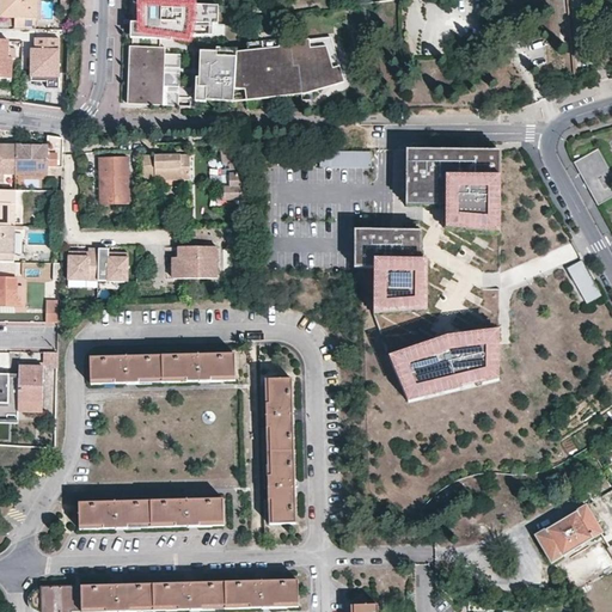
[(34,0),(0,0),(0,16),(14,17),(34,17),(34,0)]
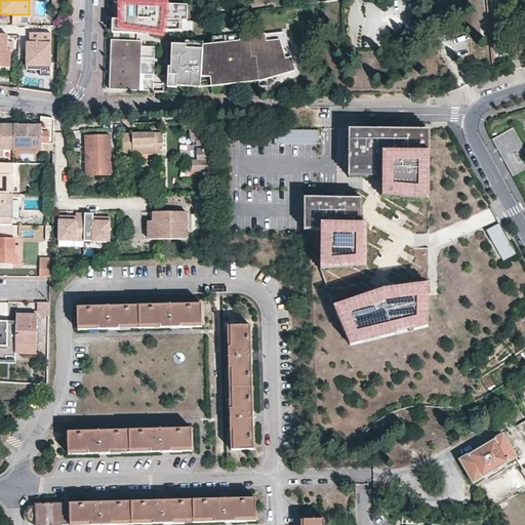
[(114,0),(115,3),(120,3),(120,7),(115,7),(112,90),(170,91),(171,80),(179,81),(182,90),(202,88),(203,47),(203,43),(190,41),(188,5),(171,5),(171,0),(114,0)]
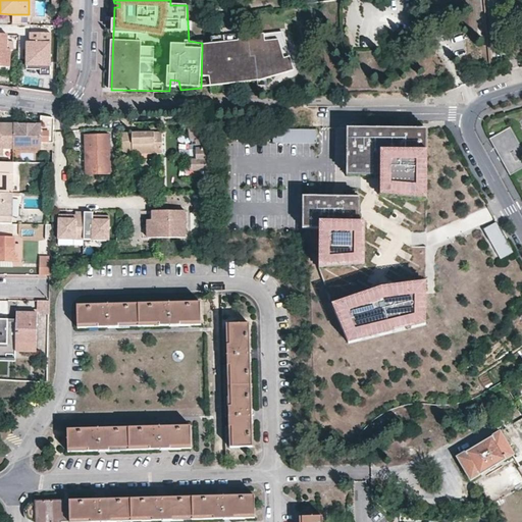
[(29,23),(29,14),(12,14),(12,23),(29,23)]
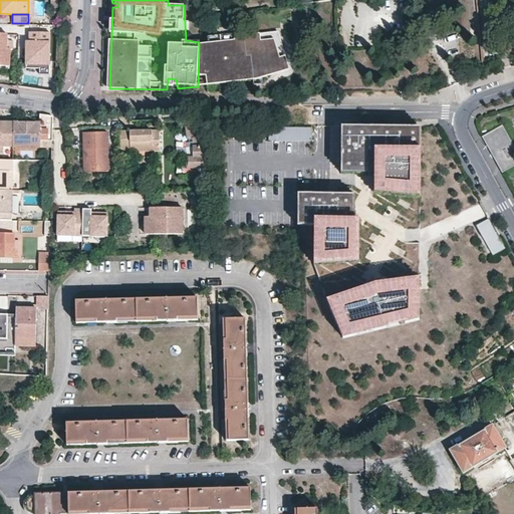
[(216,36),(217,43),(199,46),(198,86),(268,77),(268,75),(289,68),(280,38),(282,37),(280,27),(216,36)]
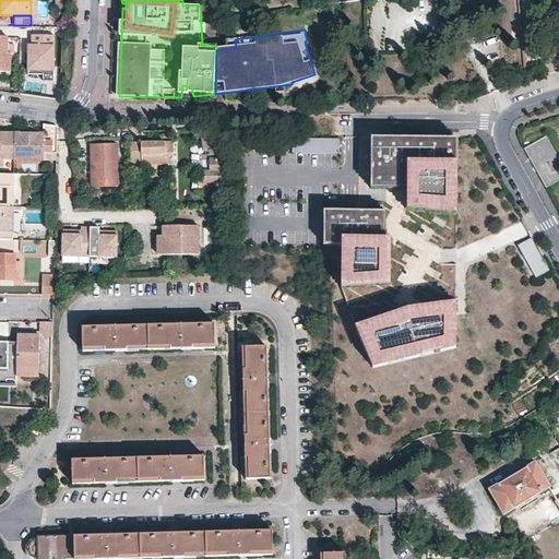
[(52,33),(30,33),(30,42),(25,42),(24,69),(27,69),(52,69),(52,33)]
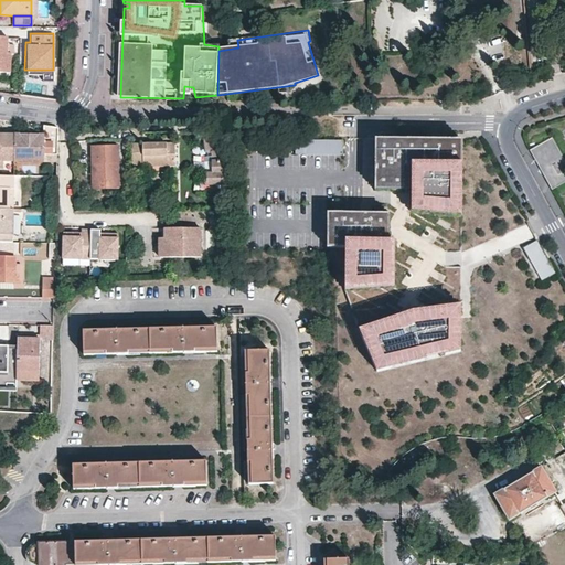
[(53,81),(53,70),(28,70),(28,74),(42,74),(42,81),(53,81)]
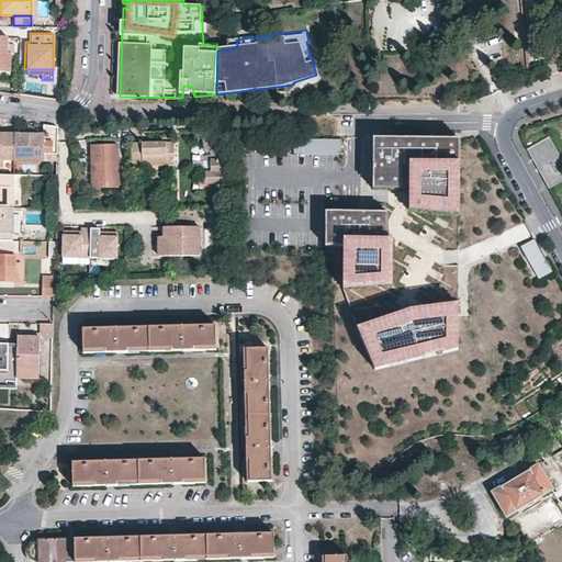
[(44,152),(58,153),(59,126),(45,124),(44,133),(34,133),(24,132),(14,132),(14,157),(34,158),(34,152),(44,152)]
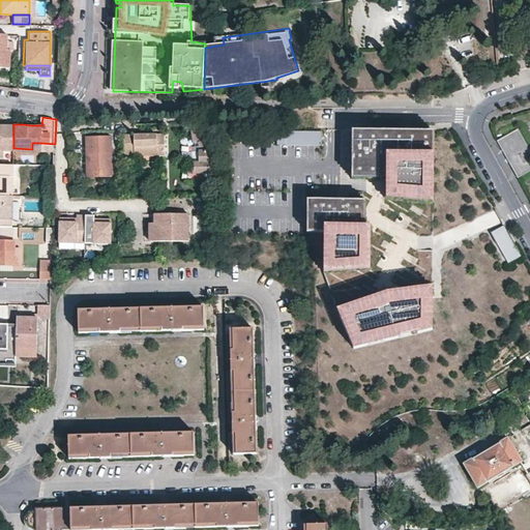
[(13,151),(13,148),(13,124),(0,123),(0,157),(4,158),(4,151),(13,151)]
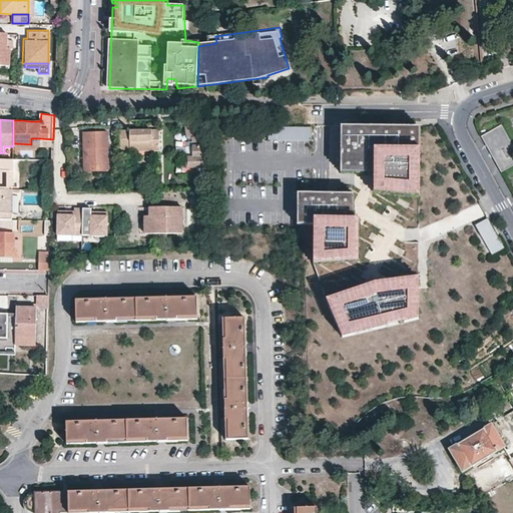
[(203,158),(203,152),(198,139),(190,119),(183,122),(187,137),(189,137),(191,146),(188,148),(189,155),(186,156),(186,158),(203,158)]
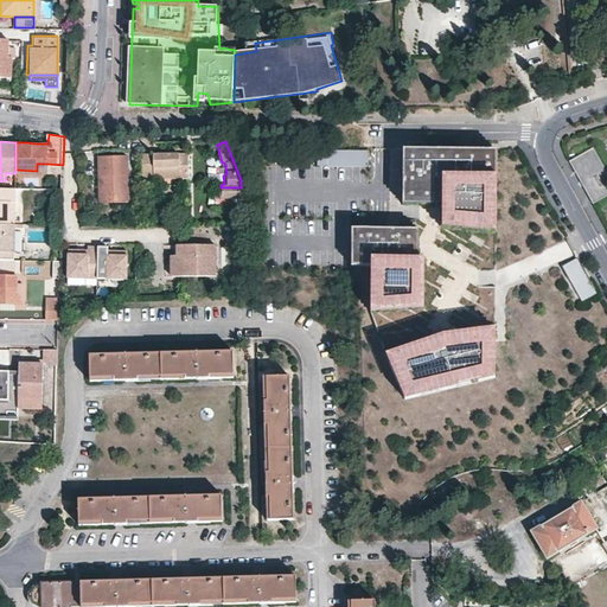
[(606,195),(606,171),(594,147),(569,160),(574,168),(581,181),(589,196),(593,203),(606,195)]
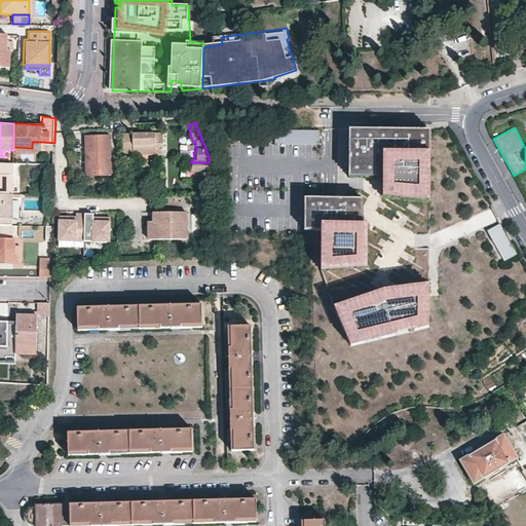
[(349,129),(349,170),(389,170),(389,190),(430,191),(430,130),(349,129)]
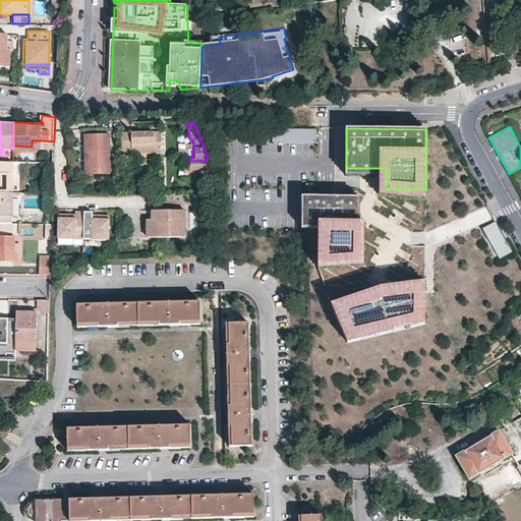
[(273,142),(282,142),(316,142),(316,129),(273,129),(273,142)]
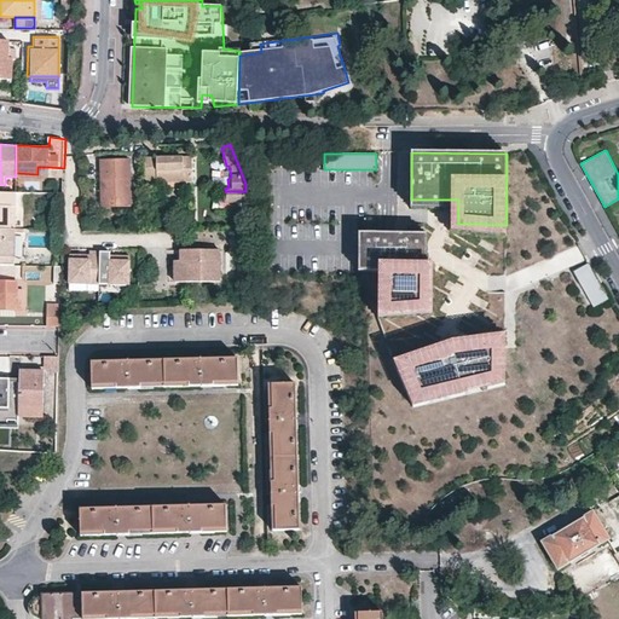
[(194,156),(178,156),(145,156),(146,177),(158,177),(158,180),(180,180),(194,181),(194,156)]
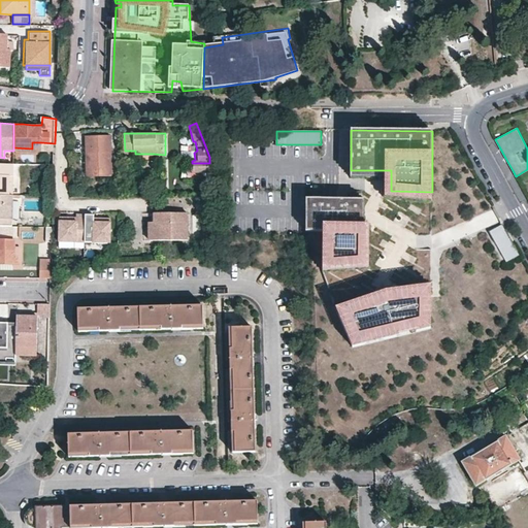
[(111,136),(87,136),(87,175),(111,175),(111,136)]
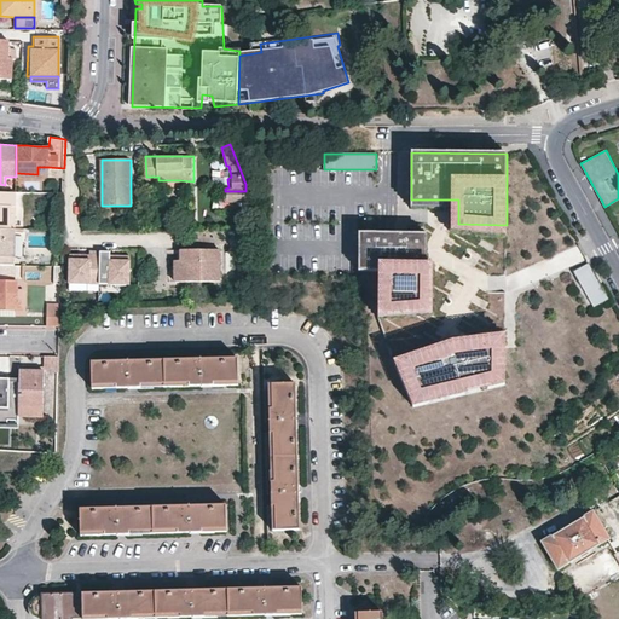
[(158,177),(146,177),(146,186),(158,186),(158,180),(158,177)]
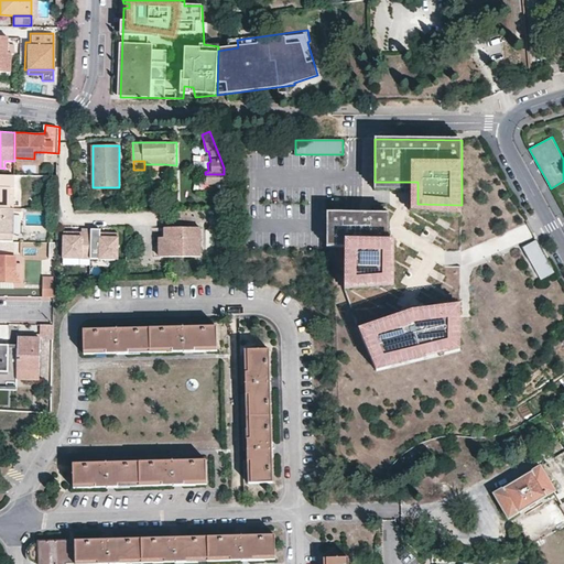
[(0,174),(0,207),(13,208),(13,175),(0,174)]
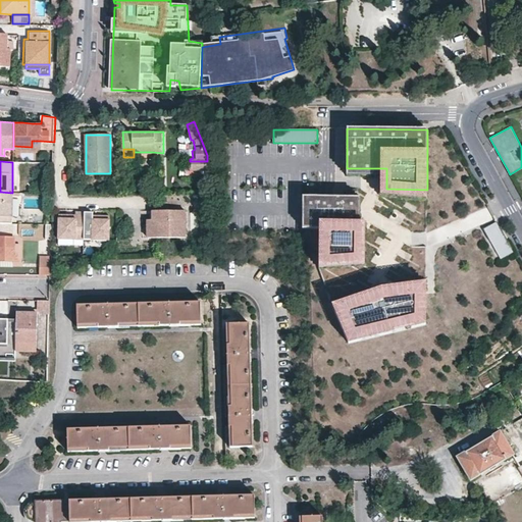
[(207,168),(207,161),(190,161),(191,172),(204,171),(204,168),(207,168)]
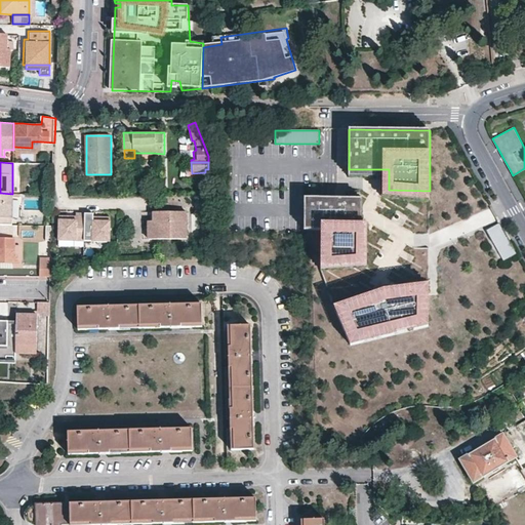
[(430,198),(430,191),(389,190),(389,169),(349,169),(349,176),(382,176),(382,198),(430,198)]
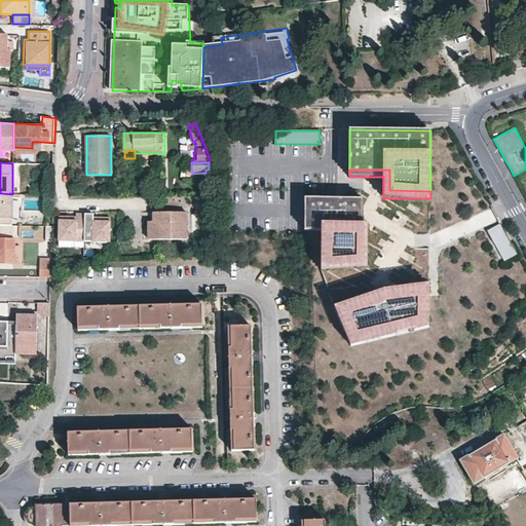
[(12,194),(0,194),(0,225),(11,225),(12,194)]
